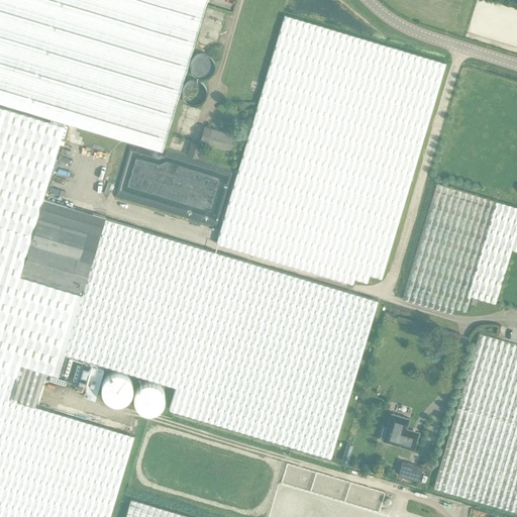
[(0,0),(0,100),(161,148),(205,0),(208,0),(209,0),(0,0)]
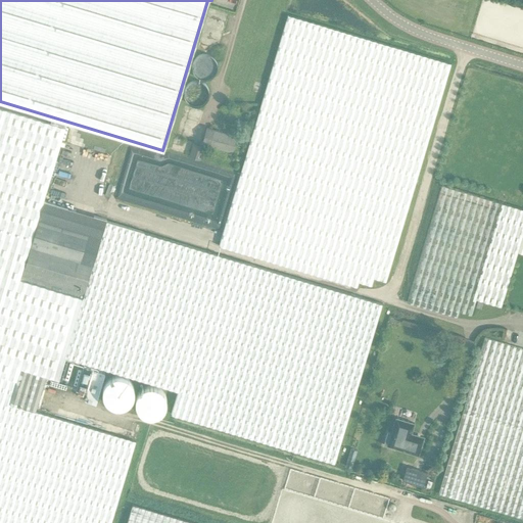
[(386,281),(450,63),(288,15),(219,246),(357,287),(359,282),(371,285),(373,278),(386,281)]
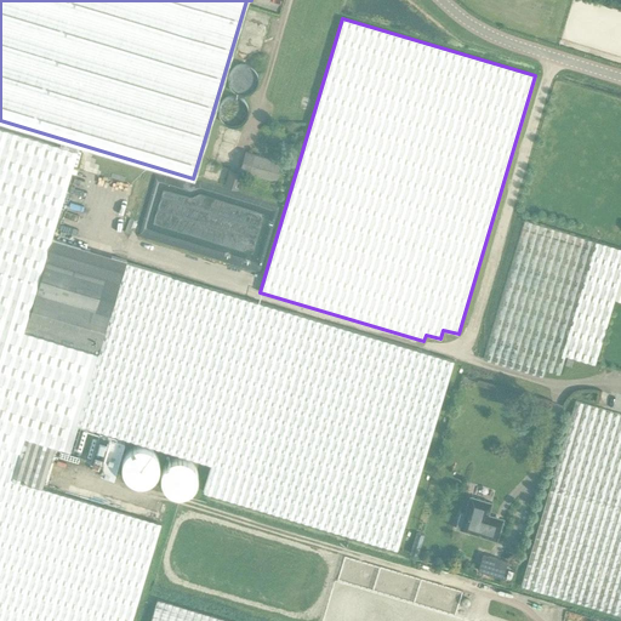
[(0,620),(131,620),(160,524),(41,488),(55,446),(69,451),(77,423),(166,450),(212,463),(203,491),(397,550),(454,360),(126,263),(110,317),(100,353),(26,331),(46,261),(49,262),(55,240),(52,239),(55,229),(78,151),(60,144),(0,126),(0,620)]
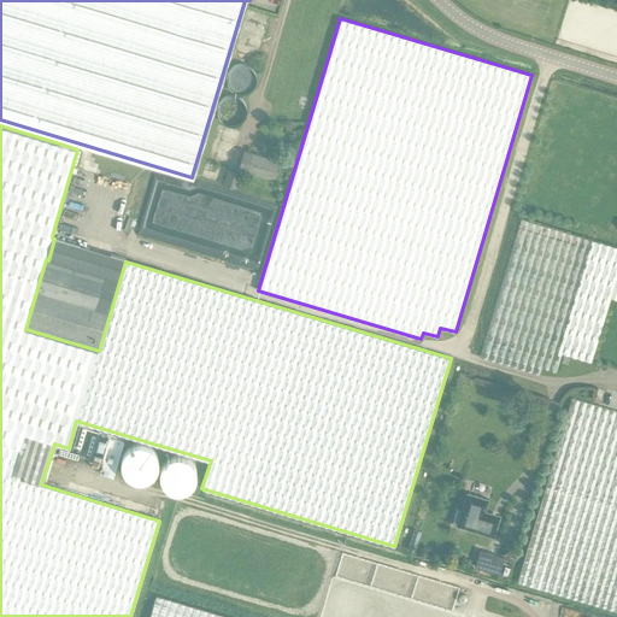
[(274,178),(278,160),(245,151),(240,169),(274,178)]
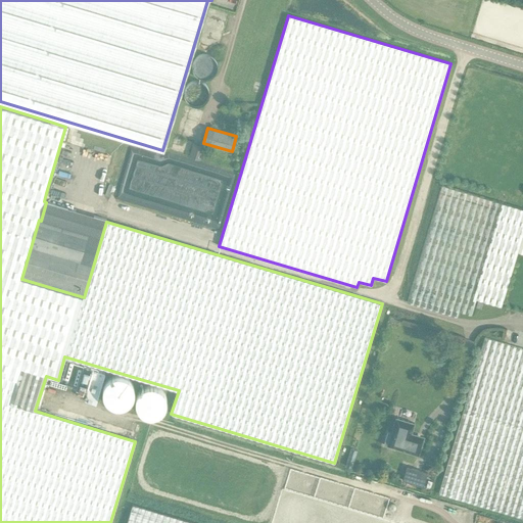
[(200,159),(204,147),(192,144),(189,157),(200,159)]
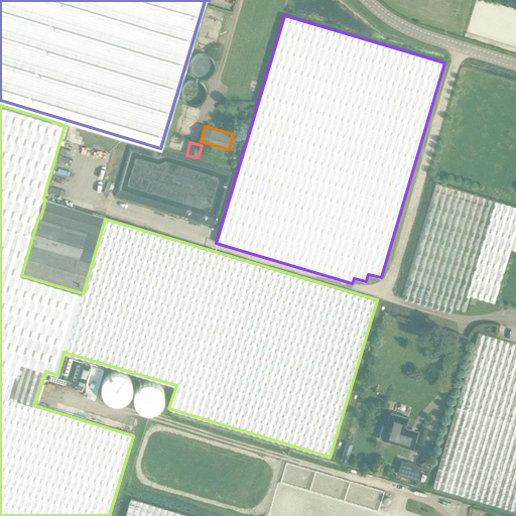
[(450,312),(453,306),(465,310),(470,295),(494,302),(510,248),(515,229),(515,206),(435,182),(401,298),(450,312)]
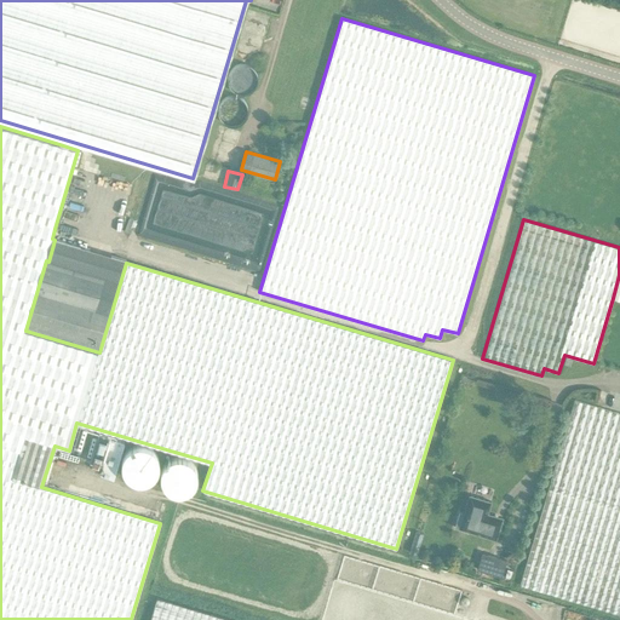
[(46,260),(26,331),(99,352),(110,316),(126,263),(73,246),(55,240),(49,262),(46,260)]
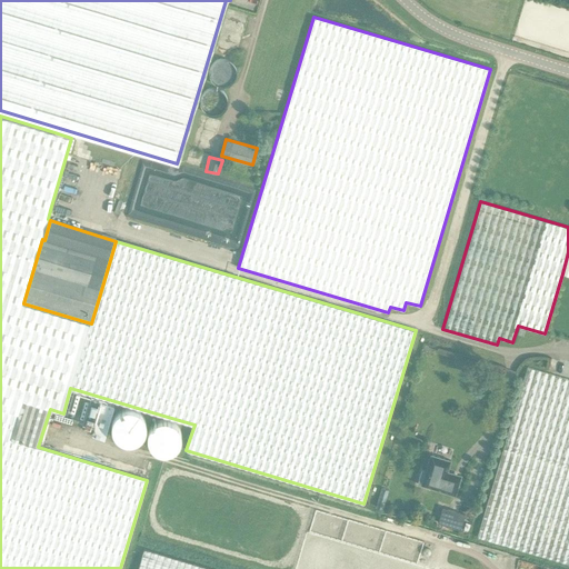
[(568,379),(528,368),(477,537),(568,563),(568,379)]
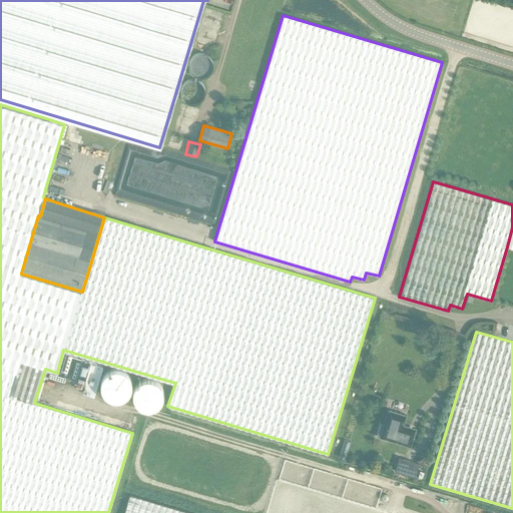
[(75,383),(85,386),(92,362),(81,359),(75,383)]
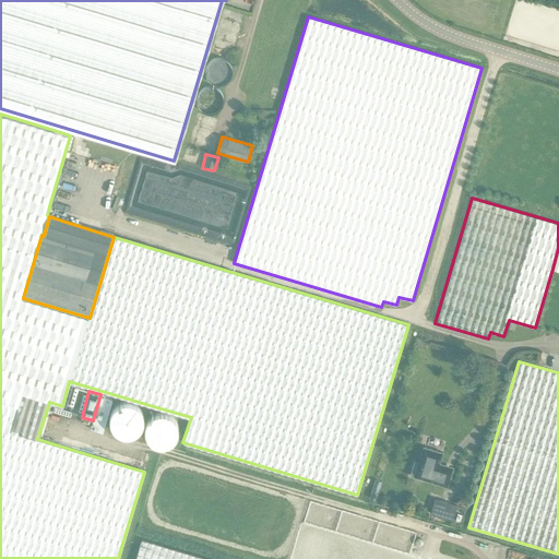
[(447,486),(451,470),(437,465),(441,452),(423,445),(417,464),(428,466),(424,479),(447,486)]
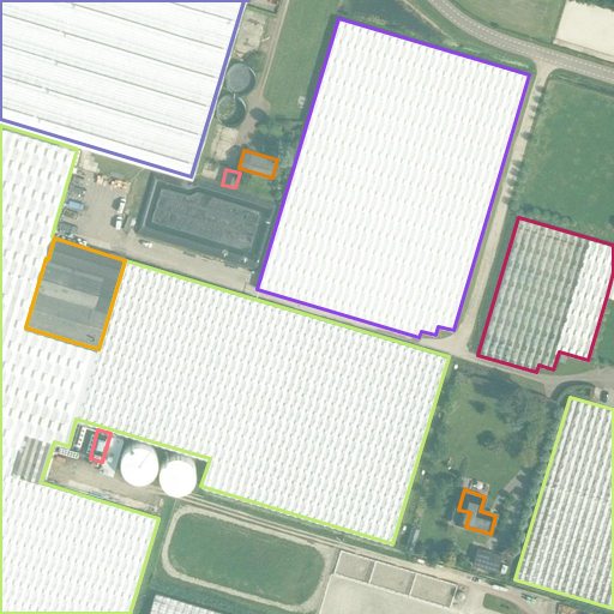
[(477,547),(473,564),(497,572),(501,555),(477,547)]
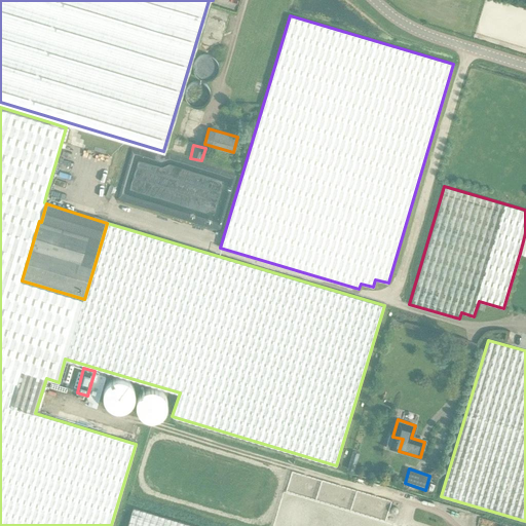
[(195,525),(134,508),(127,525),(195,525)]
